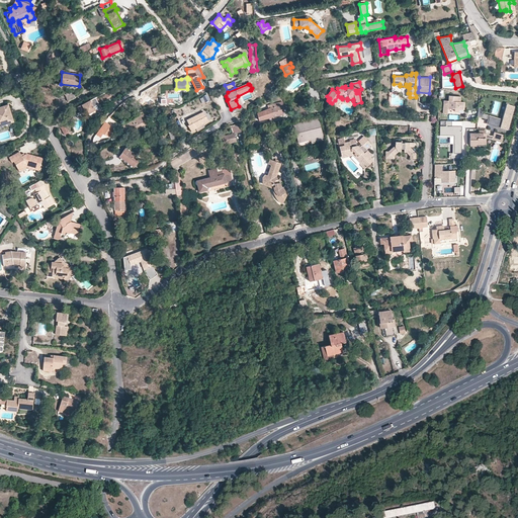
[(75,97),(72,91),(65,94),(68,101),(75,97)]
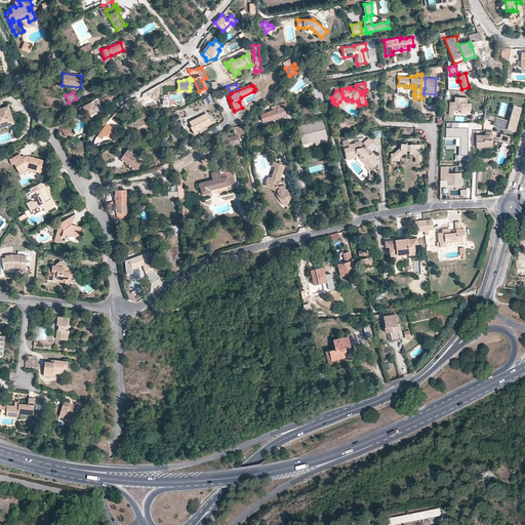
[(459,110),(459,109),(461,110),(461,113),(466,113),(466,111),(471,111),(471,104),(465,103),(466,97),(454,96),(454,103),(449,102),(449,115),(454,115),(454,110),(459,110)]
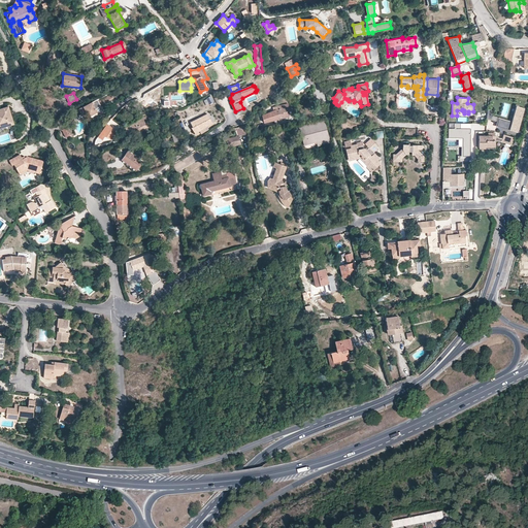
[(136,112),(141,111),(136,98),(131,100),(136,112)]
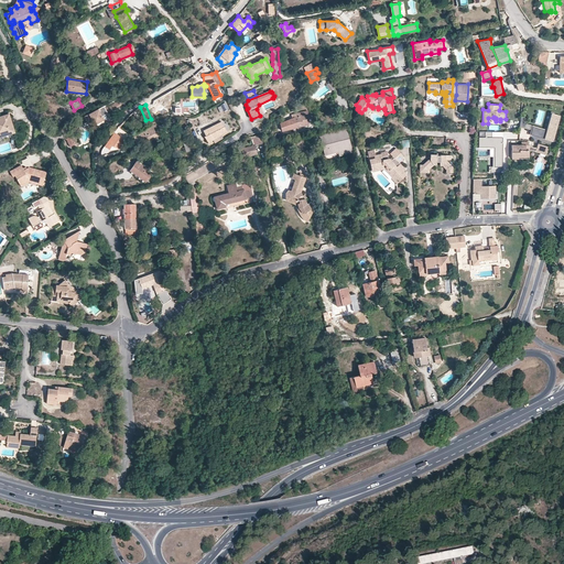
[(107,112),(104,106),(85,116),(87,121),(91,119),(93,120),(101,115),(107,112)]
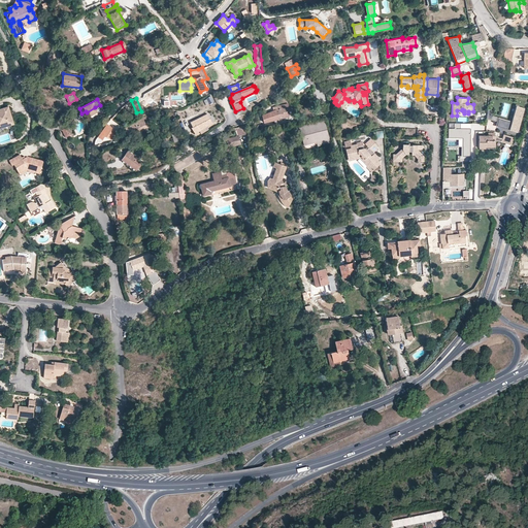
[(272,108),(273,111),(262,117),(264,123),(277,120),(288,114),(287,108),(289,107),(286,101),(272,108)]
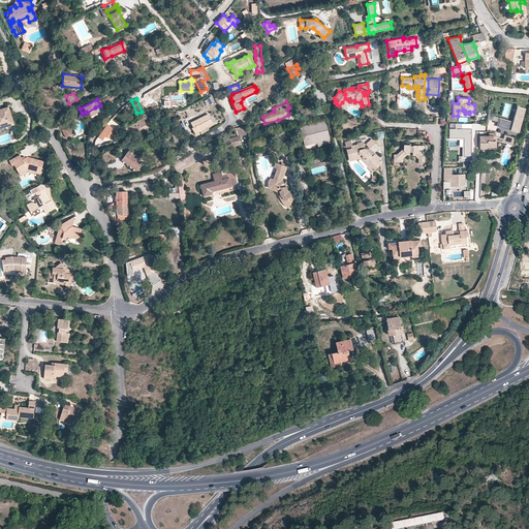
[(525,109),(517,106),(512,122),(500,119),(497,126),(518,131),(525,109)]
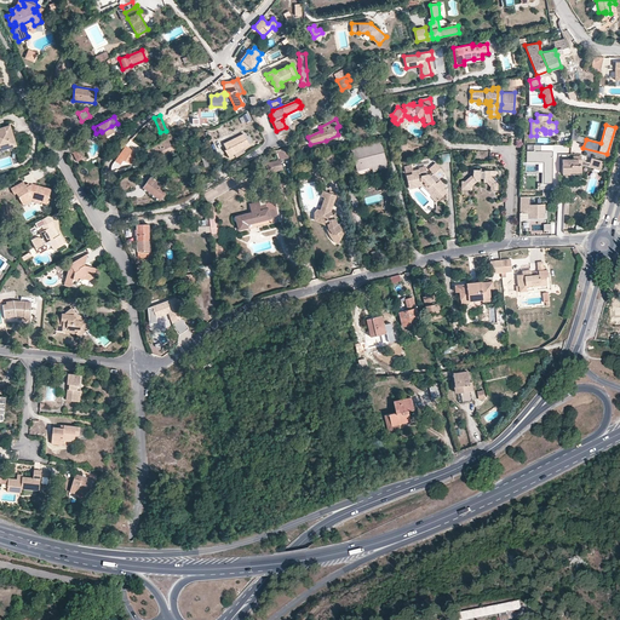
[(0,155),(18,149),(10,126),(0,128),(0,155)]
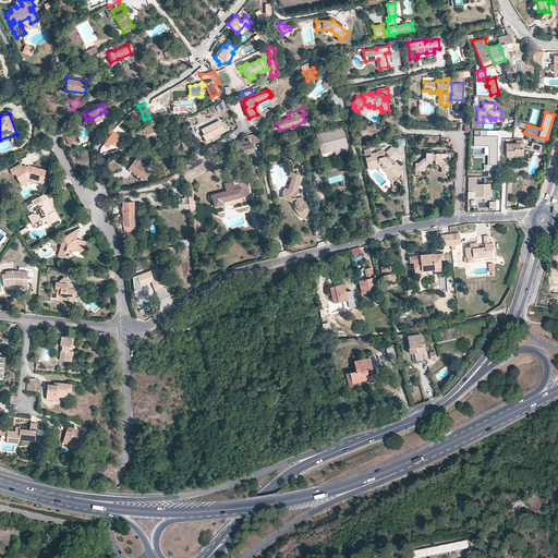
[(521,117),(516,116),(514,125),(524,125),(524,123),(520,123),(521,117)]
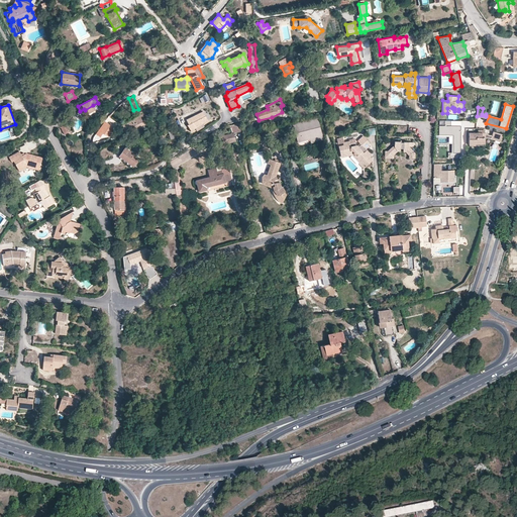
[(207,120),(203,112),(186,120),(189,124),(187,125),(191,130),(195,128),(202,123),(207,120)]
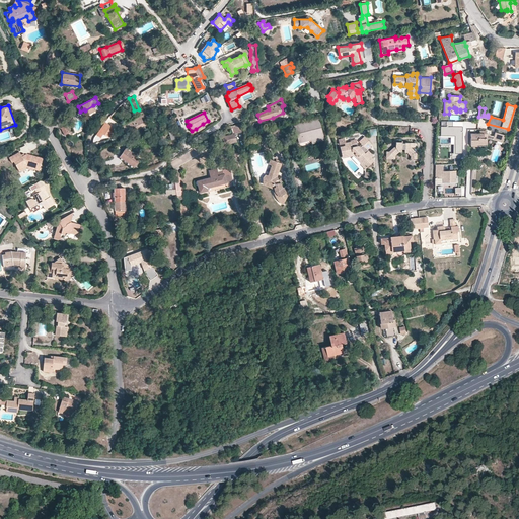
[(143,115),(141,116),(128,123),(128,124),(123,126),(125,131),(126,132),(127,133),(130,133),(132,132),(142,127),(145,125),(143,120),(145,118),(143,115)]
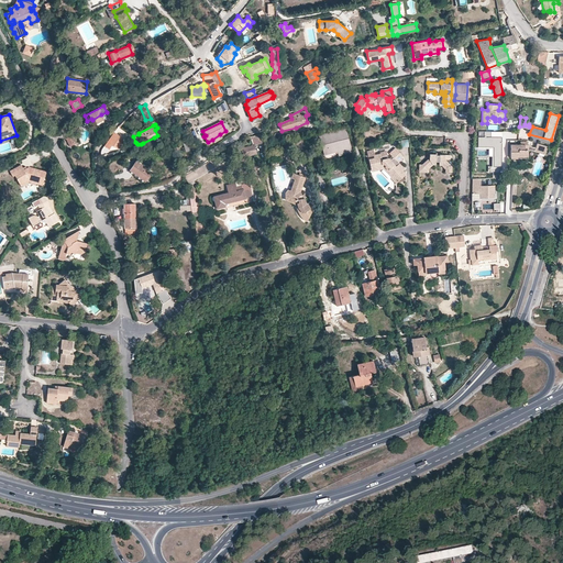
[(351,153),(345,129),(319,135),(323,154),(337,152),(344,150),(344,154),(351,153)]
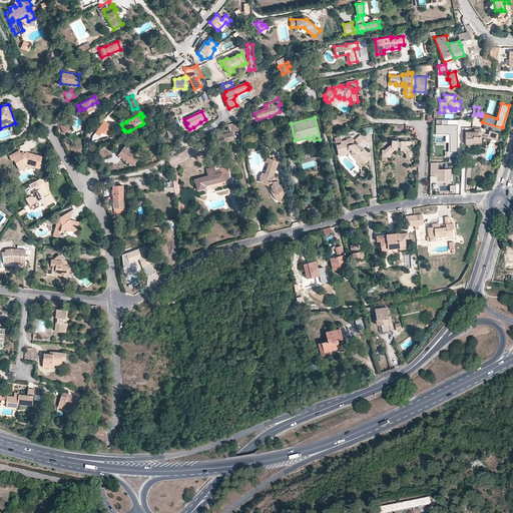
[(448,119),(441,119),(441,124),(435,124),(435,134),(450,134),(449,150),(445,150),(445,156),(438,156),(438,162),(448,162),(448,157),(455,157),(455,153),(457,153),(457,124),(447,123),(448,119)]
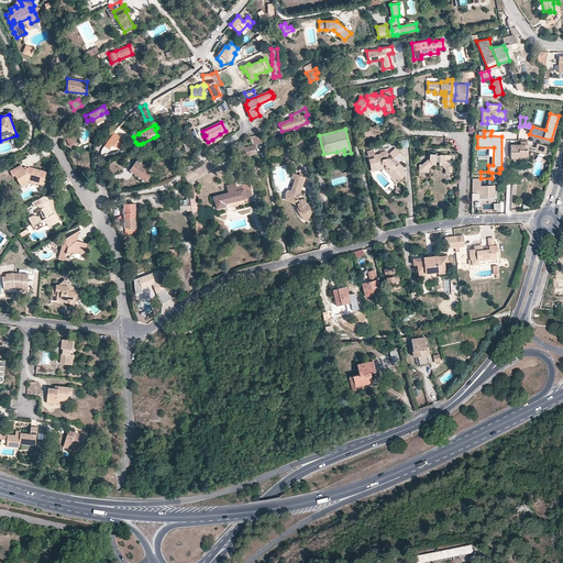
[(124,140),(114,132),(109,140),(105,146),(109,150),(112,145),(118,150),(124,140)]
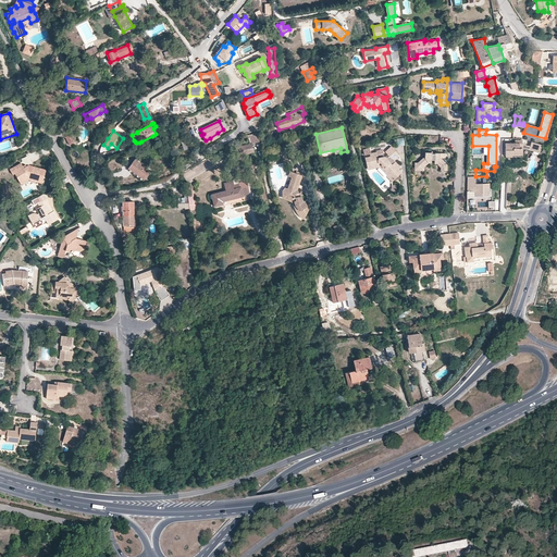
[(258,133),(248,135),(250,145),(261,143),(258,133)]
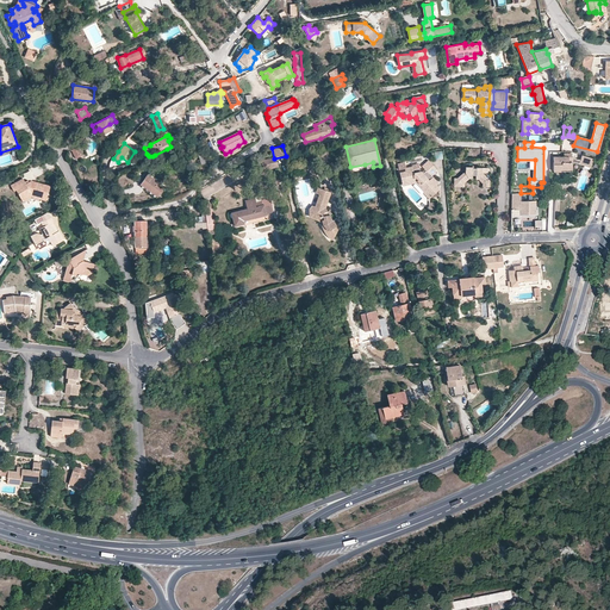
[(72,150),(75,159),(82,155),(78,147),(72,150)]
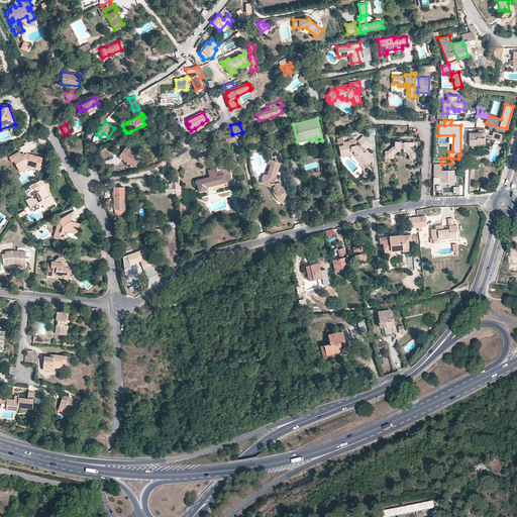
[(174,127),(168,129),(170,137),(176,135),(174,127)]
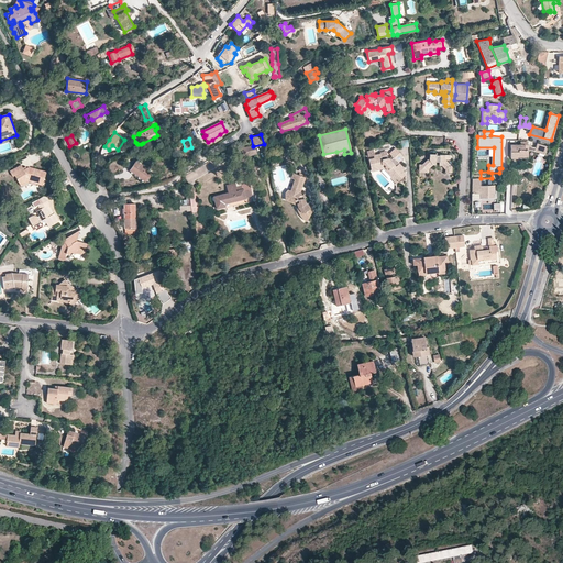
[(520,142),(520,145),(510,145),(510,158),(517,158),(517,156),(528,156),(528,142),(520,142)]
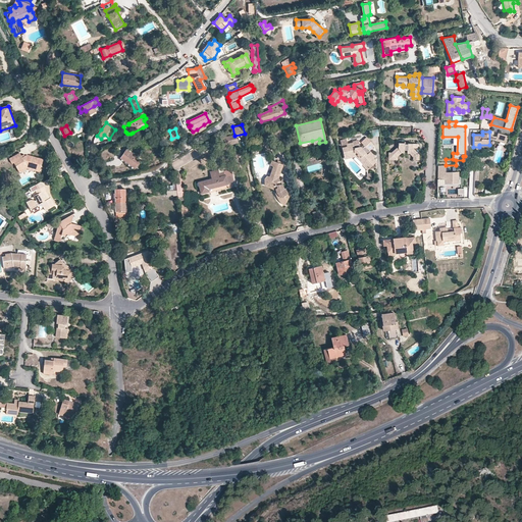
[(507,136),(497,133),(494,141),(505,144),(507,136)]
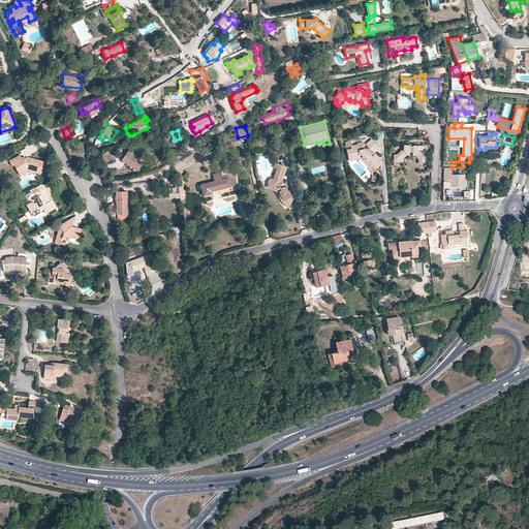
[(239,144),(238,137),(225,142),(226,147),(239,144)]
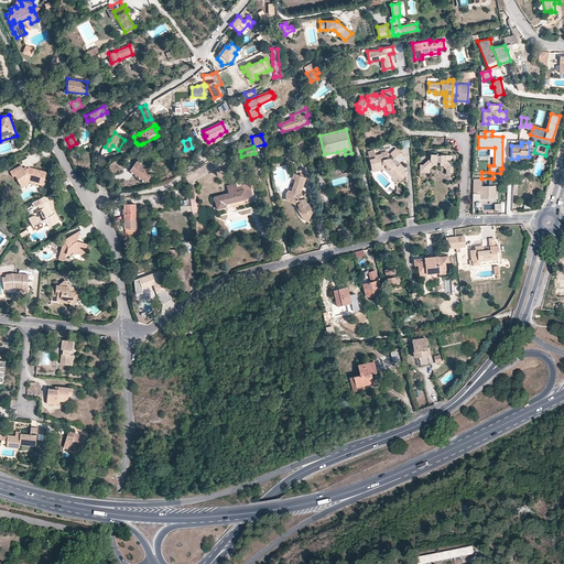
[(390,154),(392,156),(389,160),(388,158),(388,155),(381,156),(381,153),(375,155),(373,155),(375,158),(369,160),(371,170),(378,167),(386,166),(390,171),(391,171),(396,175),(392,177),(392,179),(397,183),(397,184),(407,174),(401,169),(398,165),(400,164),(399,163),(404,158),(396,149),(390,154)]
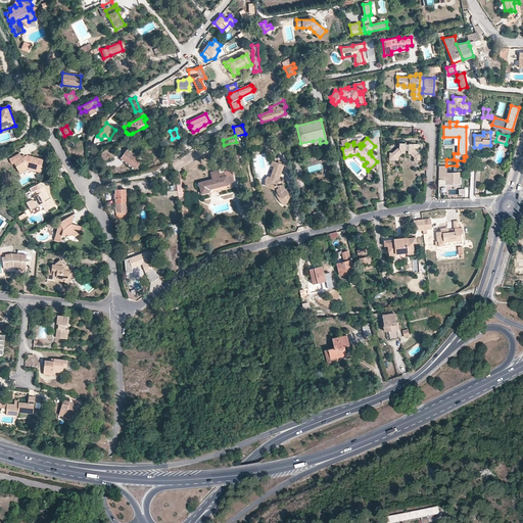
[(402,153),(406,153),(406,152),(408,152),(408,153),(411,153),(414,157),(414,160),(420,160),(421,155),(414,148),(419,148),(419,143),(409,143),(409,144),(406,144),(406,142),(399,142),(398,147),(397,147),(393,152),(390,152),(389,158),(398,159),(398,157),(402,153)]
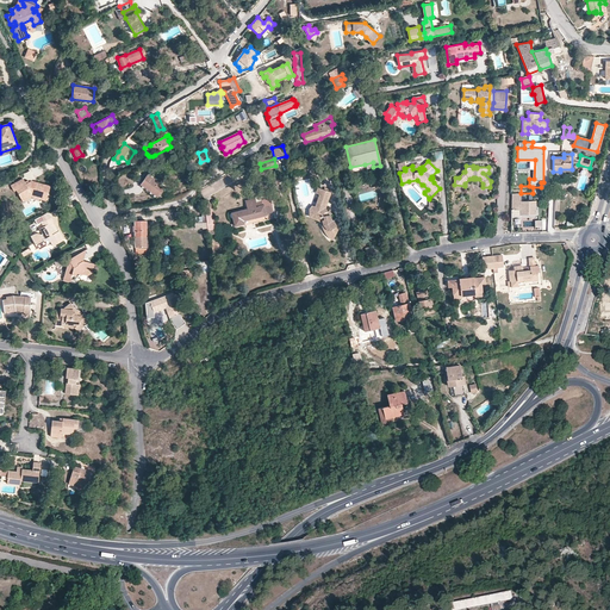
[(148,174),(141,184),(157,197),(165,187),(148,174)]
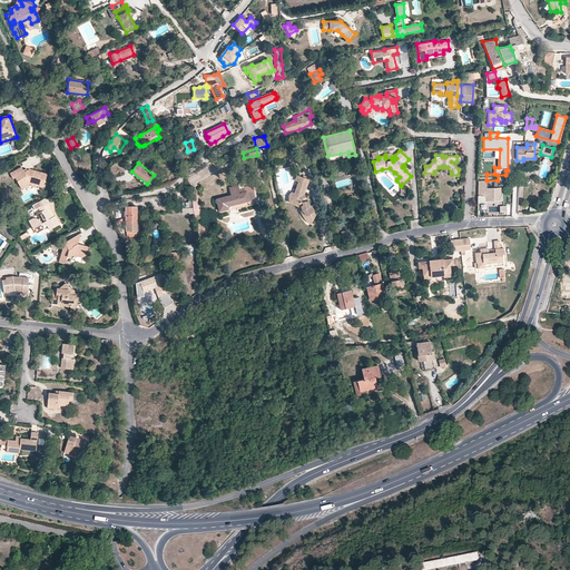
[(29,169),(26,170),(23,173),(21,170),(20,167),(8,174),(11,178),(13,177),(19,186),(28,180),(30,182),(33,183),(43,185),(47,174),(29,169)]
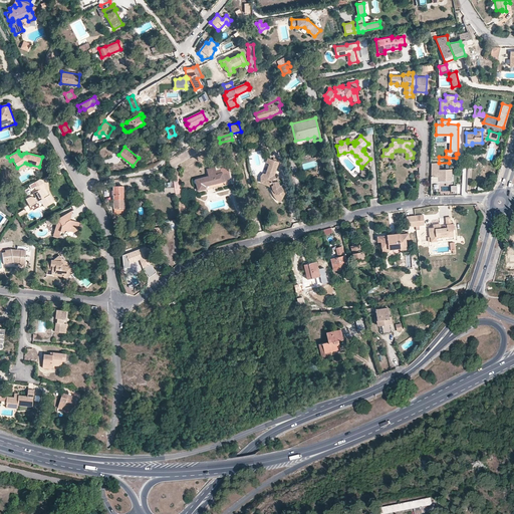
[(338,156),(349,153),(357,162),(360,160),(356,156),(355,156),(351,152),(344,153),(338,155),(338,156)]
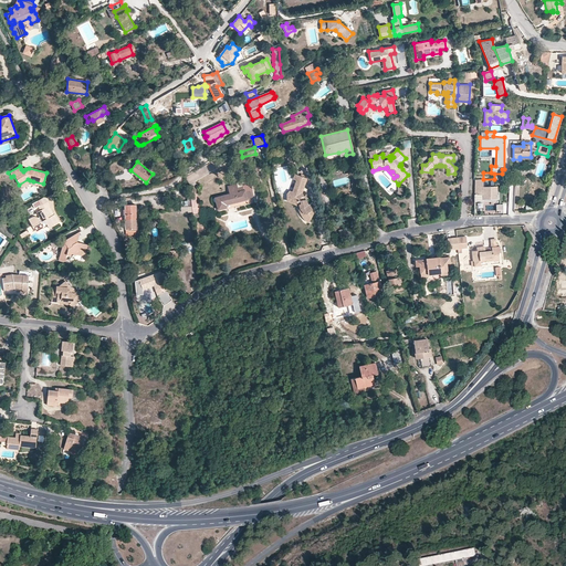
[(306,195),(304,194),(302,190),(305,181),(307,182),(310,177),(297,174),(296,178),(299,179),(295,190),(293,190),(290,194),(291,197),(300,200),(301,203),(302,206),(303,210),(304,213),(306,216),(308,218),(311,220),(312,220),(317,209),(314,207),(312,205),(311,202),(310,199),(308,197),(306,195)]
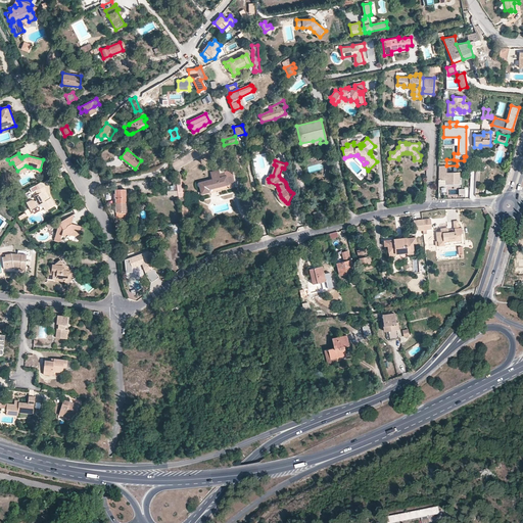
[(460,184),(460,172),(446,173),(446,165),(439,165),(438,185),(446,185),(446,183),(460,184)]
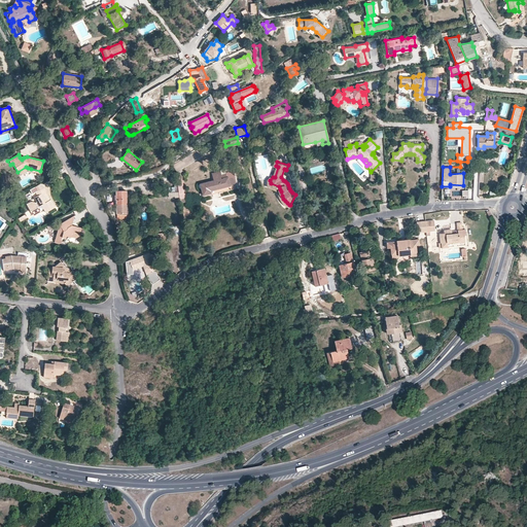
[(212,173),(213,180),(200,184),(203,195),(210,194),(210,190),(230,185),(227,177),(226,177),(225,174),(221,175),(220,171),(212,173)]
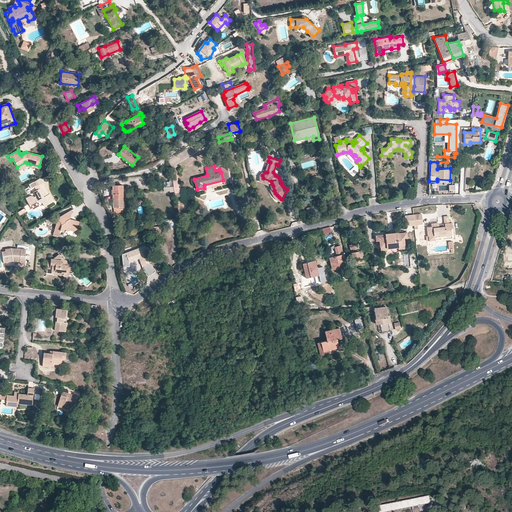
[(47,194),(42,187),(44,186),(44,185),(42,181),(34,186),(36,190),(33,192),(35,196),(34,197),(33,196),(32,196),(30,196),(29,196),(28,196),(26,198),(30,204),(37,200),(40,198),(44,206),(53,201),(49,193),(47,194)]
